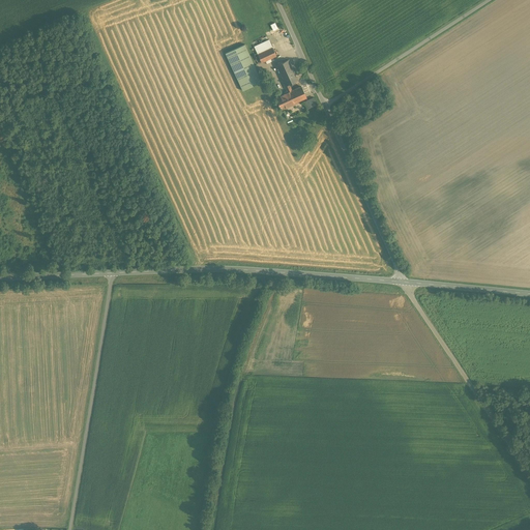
[(269,37),(254,45),(261,62),(276,55),(269,37)]
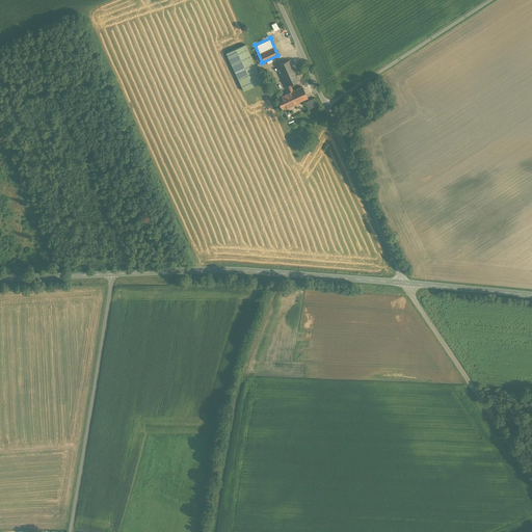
[(262,81),(244,44),(227,52),(243,89),(262,81)]
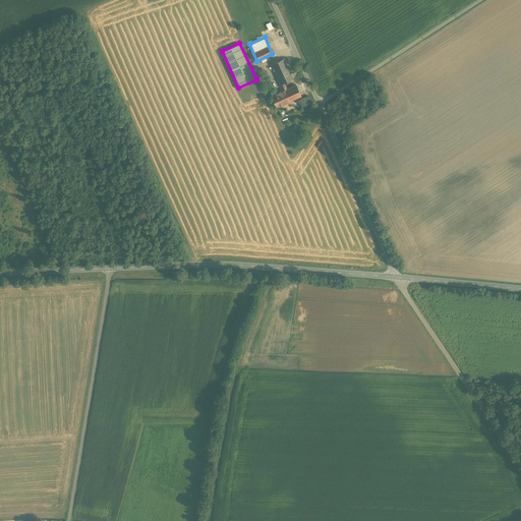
[(283,56),(271,62),(280,84),(293,78),(283,56)]
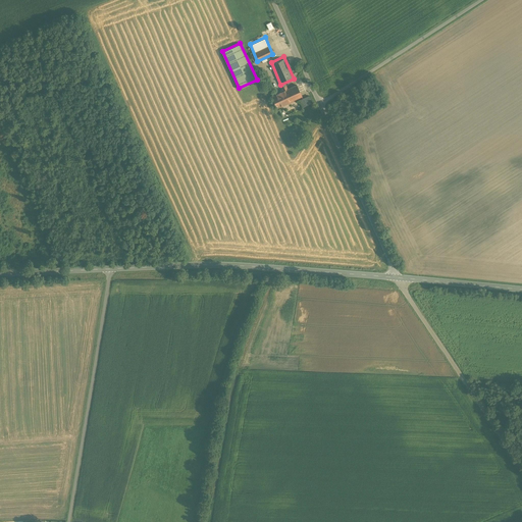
[(297,83),(271,96),(277,108),(303,96),(297,83)]
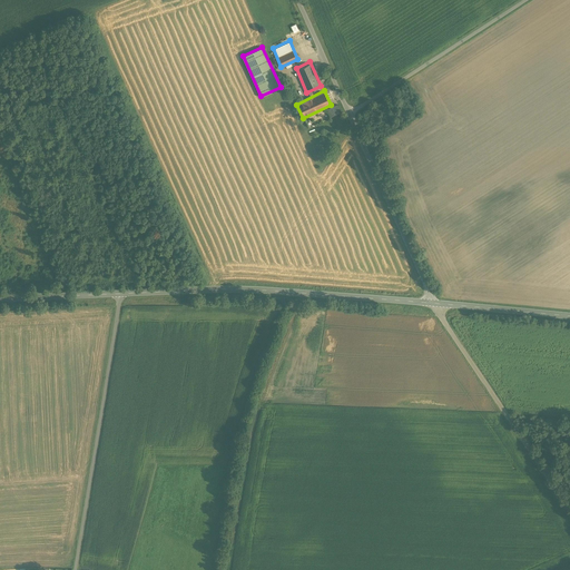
[(326,108),(331,117),(340,111),(336,104),(326,108)]
